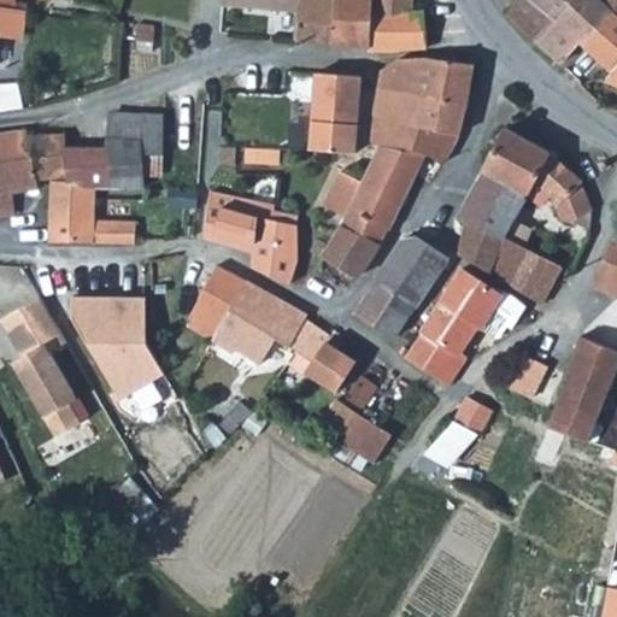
[(219,35),(263,39),(299,41),(364,47),(368,16),(368,0),(266,0),(266,6),(222,6),(219,35)]
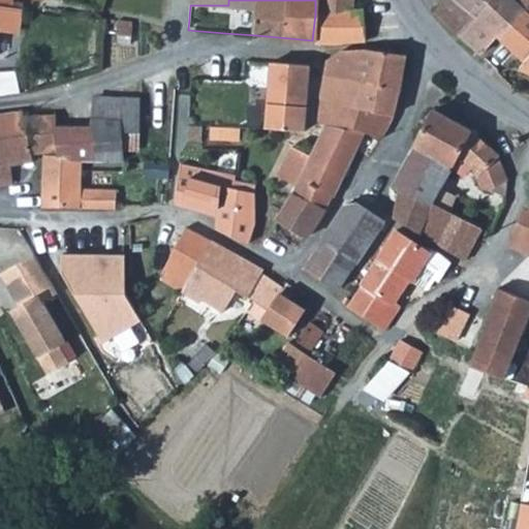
[(315,0),(315,13),(352,11),(352,0),(315,0)]
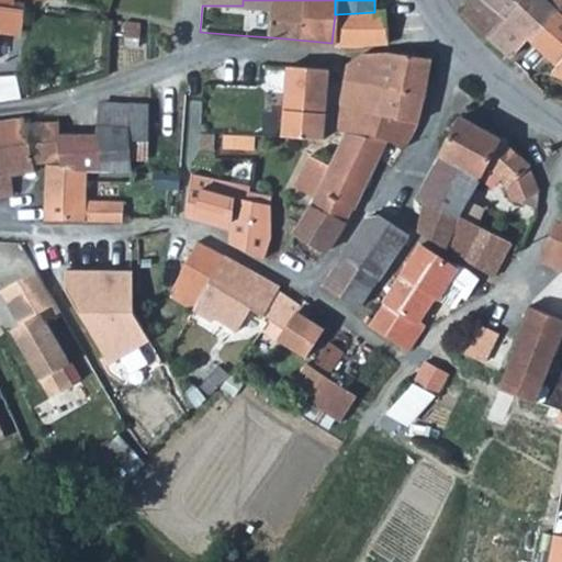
[(507,15),(490,0),(473,0),(464,11),(491,34),(507,15)]
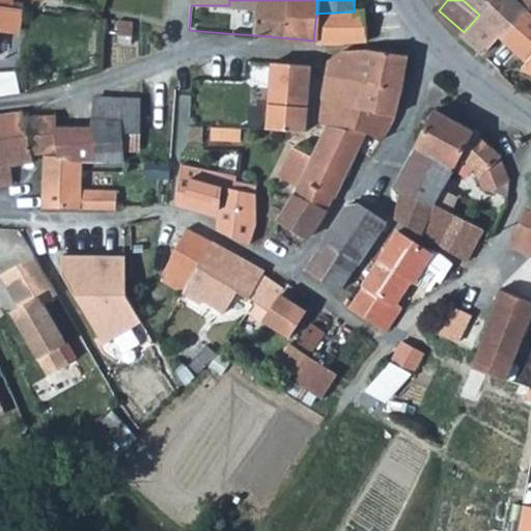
[(463,0),(479,15),(493,0),(463,0)]
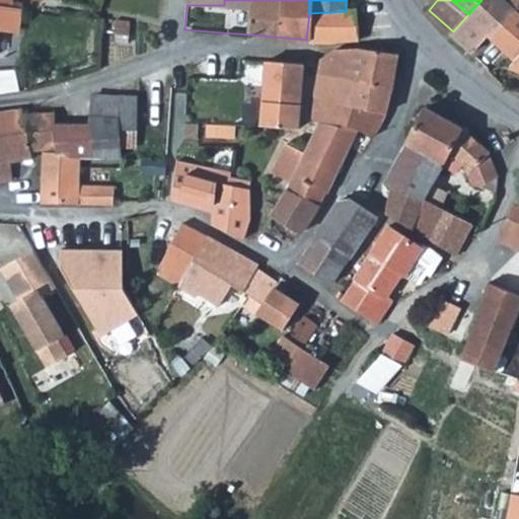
[(482,0),(468,14),(453,31),(474,51),(490,33),(495,38),(518,10),(518,5),(512,0),(482,0)]
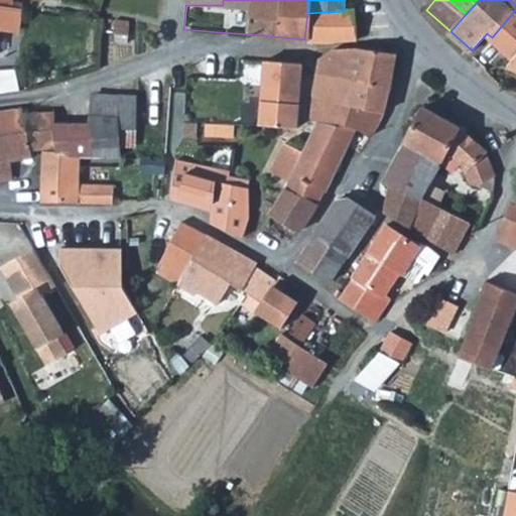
[(1,6),(0,5),(0,29),(15,31),(16,25),(19,24),(22,9),(15,8),(1,6)]
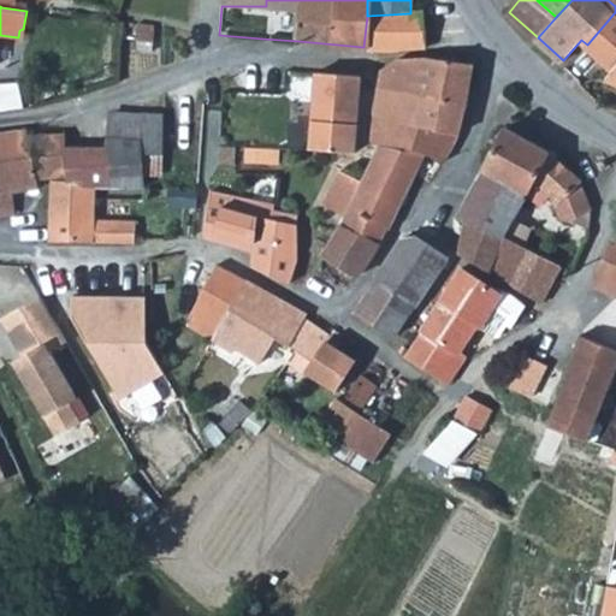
[(367,16),(363,47),(365,51),(422,49),(420,12),(410,13),(367,16)]
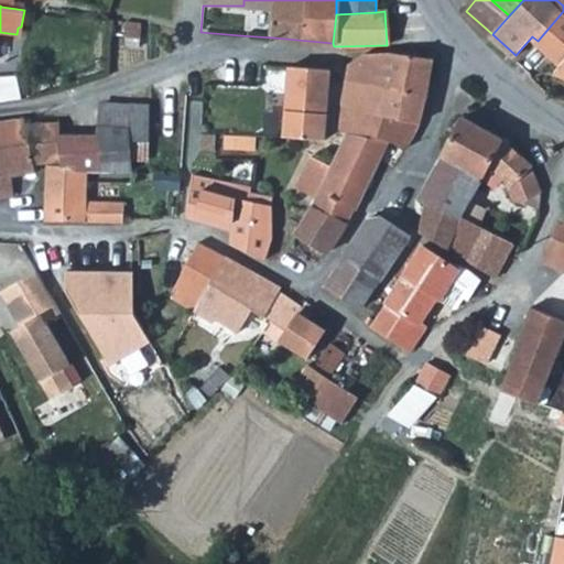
[(563,11),(538,41),(563,64),(563,62),(563,11)]
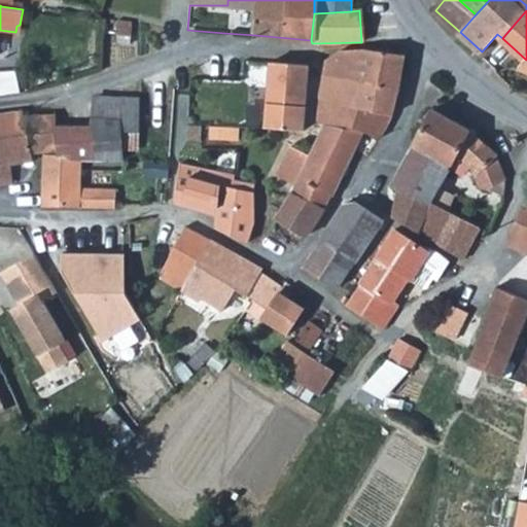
[(325,59),(322,78),(361,84),(357,108),(389,114),(390,112),(394,96),(397,84),(401,50),(384,48),(383,54),(377,54),(364,53),(340,53),(325,59)]
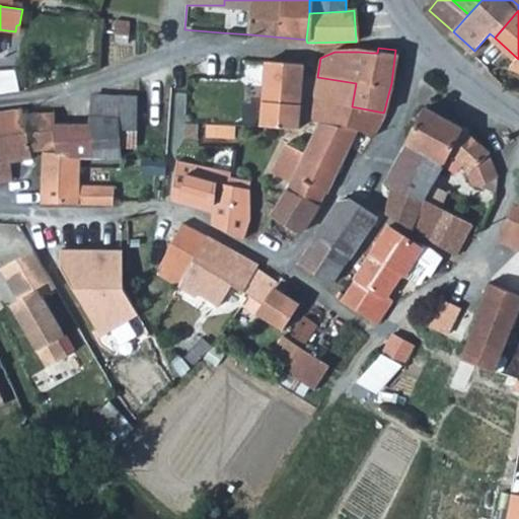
[(303,64),(265,63),(260,127),(295,127),(296,127),(296,121),(300,91),(303,64)]
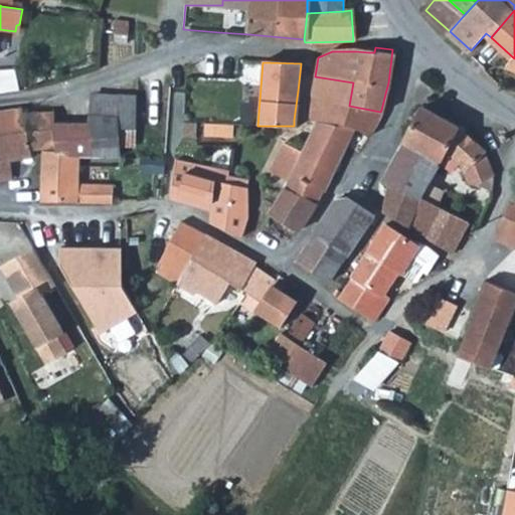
[(0,69),(0,93),(16,92),(12,69),(0,69)]
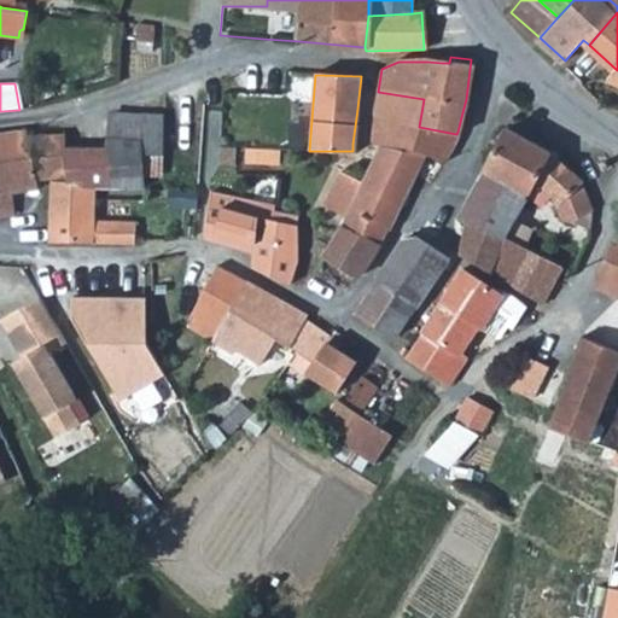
[(371,128),(368,144),(373,145),(379,145),(385,146),(392,122),(419,127),(424,99),(378,92),(371,128)]
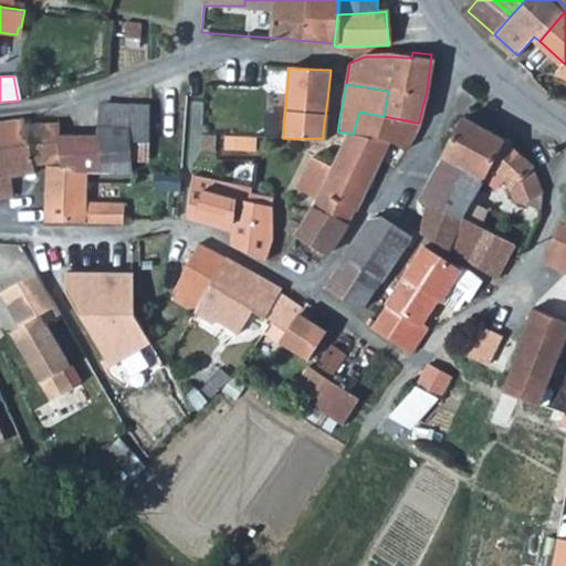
[(129,106),(101,104),(98,126),(127,128),(129,106)]
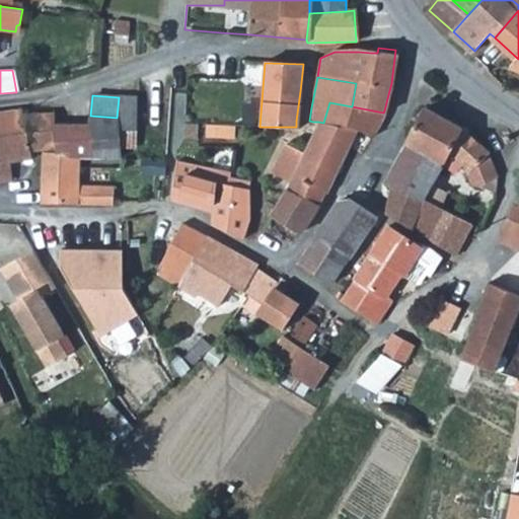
[(137,99),(119,97),(117,118),(119,130),(138,130),(137,99)]
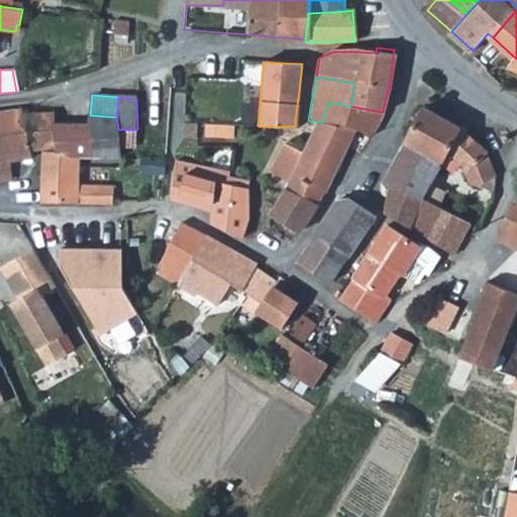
[(351,129),(371,135),(382,112),(350,106),(328,102),(322,122),(351,129)]
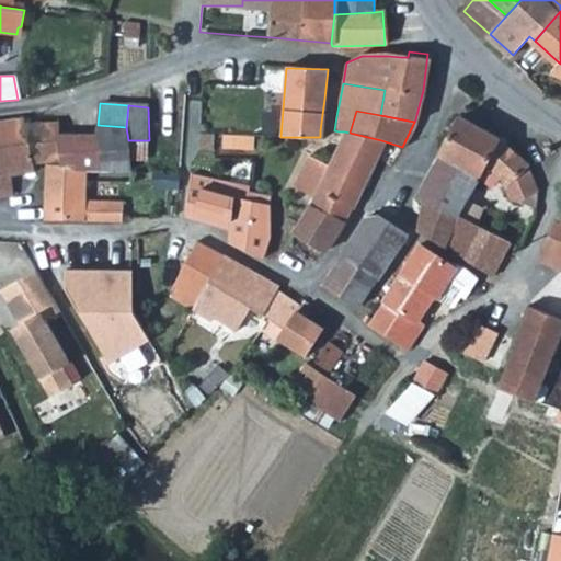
[(0,196),(13,196),(11,175),(34,173),(33,163),(60,160),(59,134),(58,123),(55,123),(25,125),(24,118),(0,121),(0,196)]
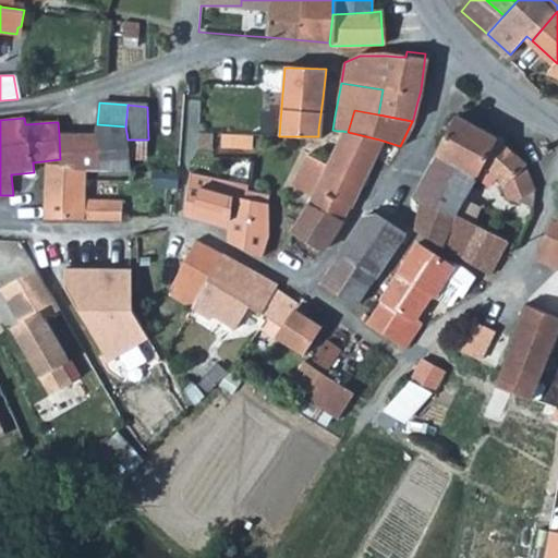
[(421,183),(415,194),(423,198),(470,222),(506,242),(516,246),(520,237),(529,218),(510,209),(508,214),(495,207),(494,210),(492,209),(464,197),(463,195),(470,184),(484,190),(489,191),(499,185),(505,199),(531,207),(533,192),(523,168),(521,164),(494,138),(480,131),(457,119),(452,118),(436,150),(421,183)]
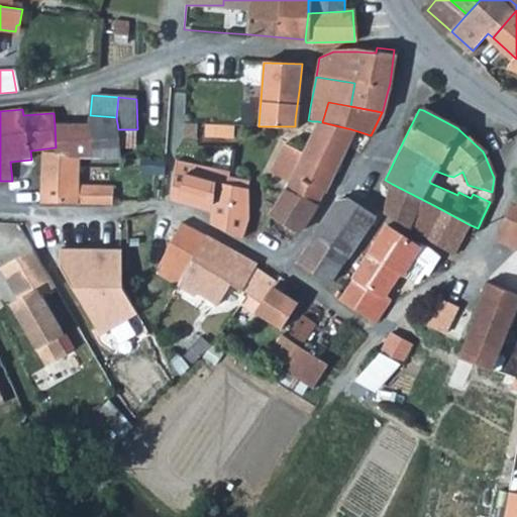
[(55,123),(56,147),(57,153),(81,156),(122,157),(121,154),(120,139),(118,132),(118,129),(116,117),(90,115),(89,123),(69,123),(55,123)]
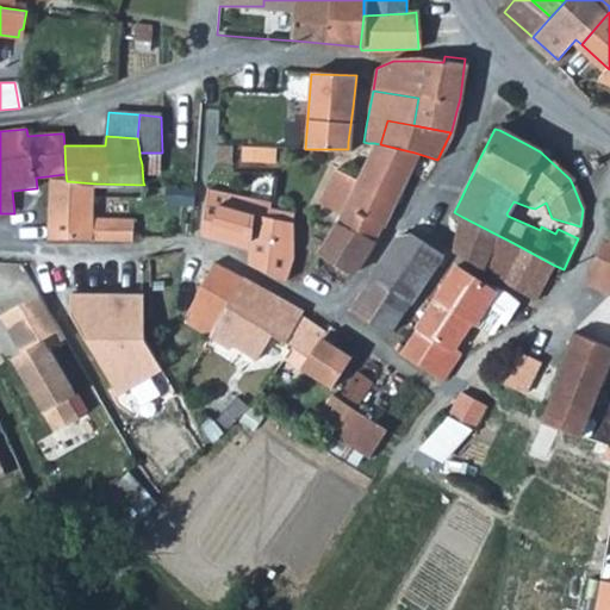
[(341,212),(332,230),(318,251),(353,272),(377,226),(402,181),(415,153),(380,144),(374,143),(361,172),(358,178),(341,212)]
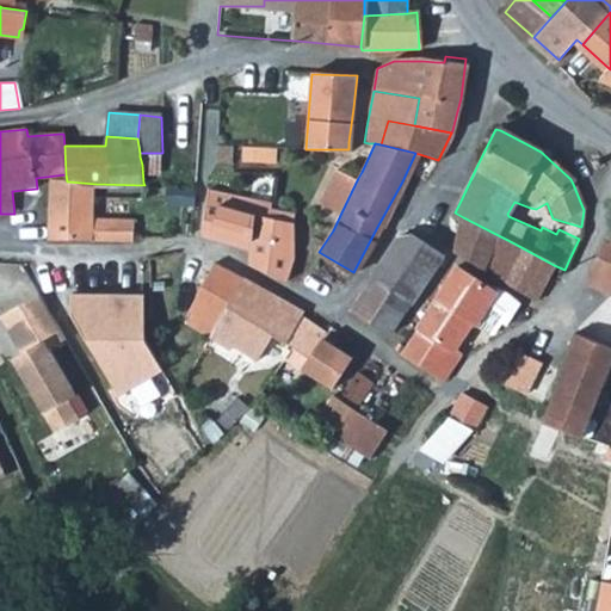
[(233,147),(216,147),(215,161),(233,162),(233,147)]
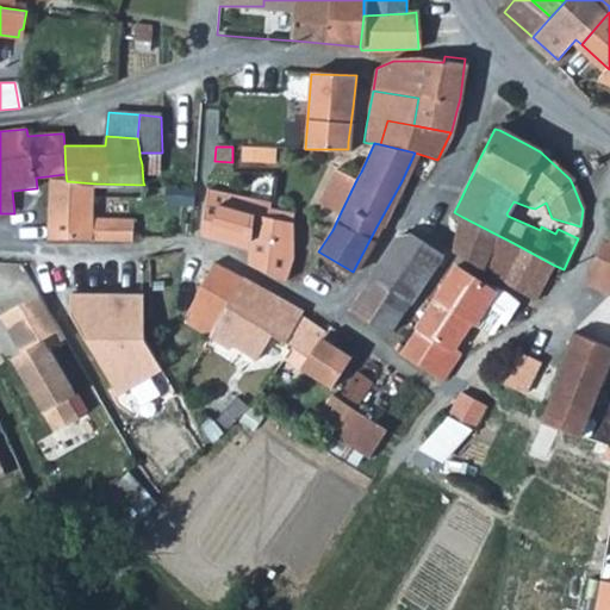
[(277,148),(243,148),(243,162),(277,165),(277,148)]
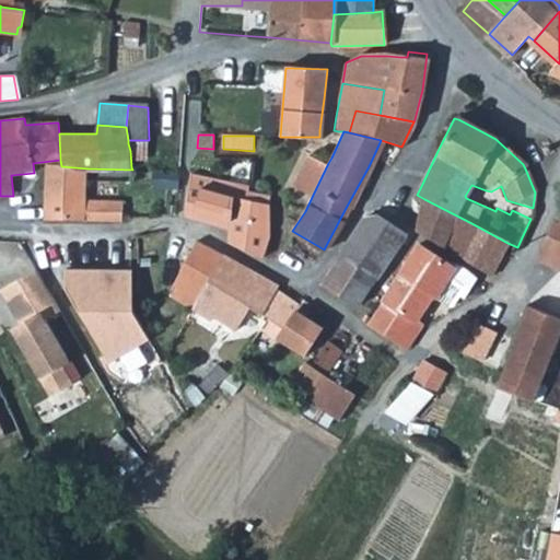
[(551,143),(539,149),(545,160),(557,154),(551,143)]
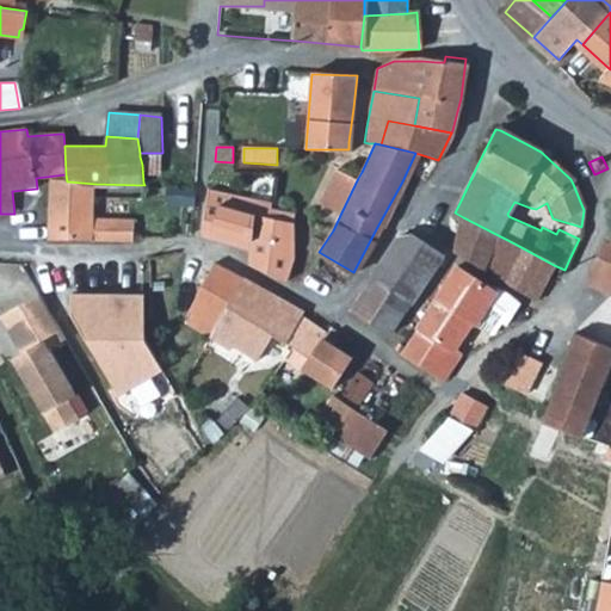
[(331,199),(327,205),(341,213),(358,178),(338,167),(333,173),(334,178),(332,192),(331,199)]
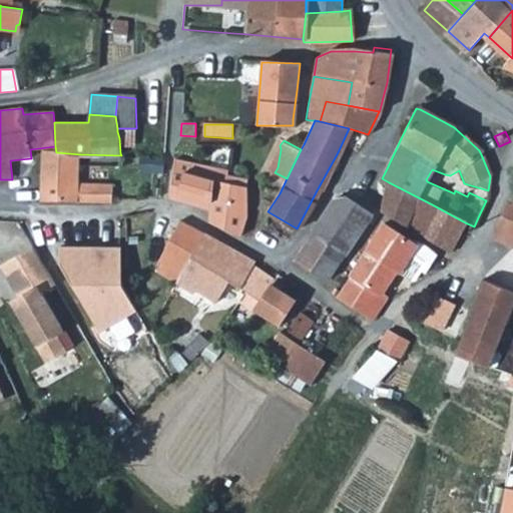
[(267,167),(275,172),(278,167),(279,161),(281,149),(280,145),(267,167)]
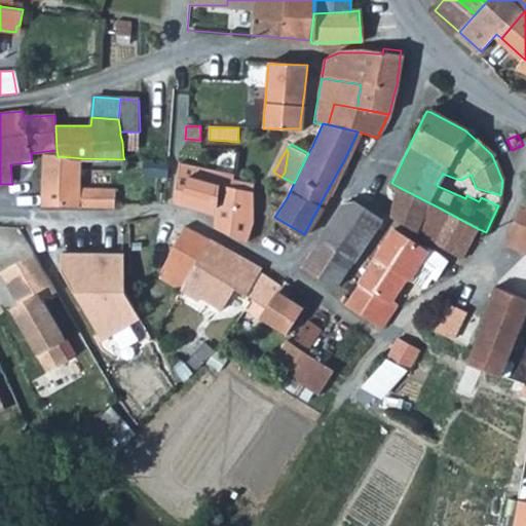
[(82,158),(58,156),(44,155),(42,178),(81,180),(81,168),(82,158)]
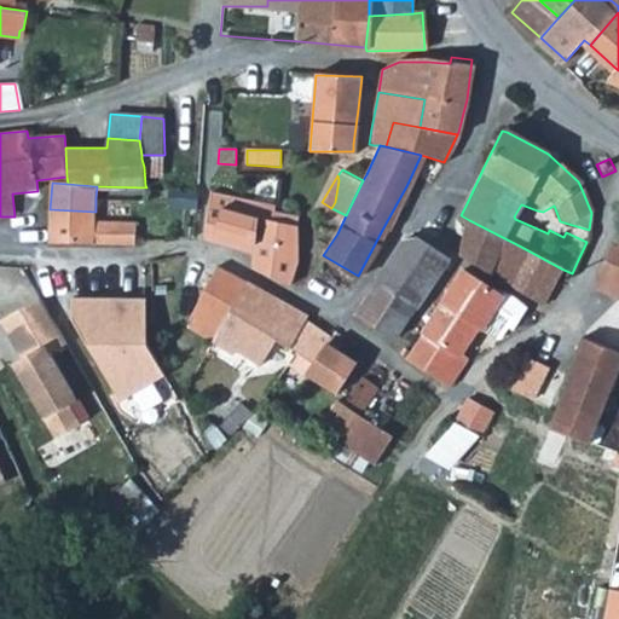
[(208,220),(206,239),(231,246),(253,252),(253,265),(290,283),(296,261),(298,248),(296,226),(296,219),(291,217),(276,214),(276,208),(210,198),(209,204),(209,209),(208,220)]
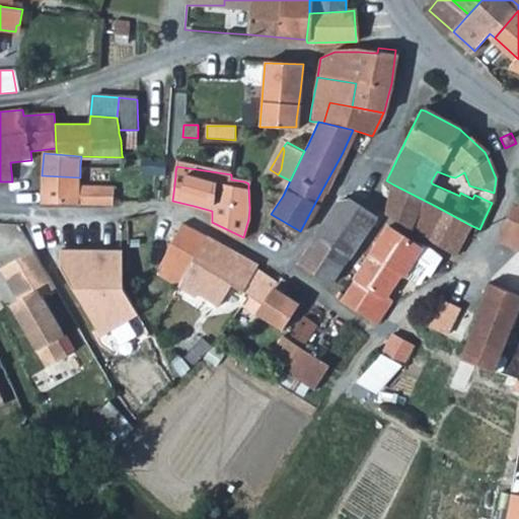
[(42,175),(42,191),(42,202),(79,203),(79,187),(80,183),(80,177),(42,175)]
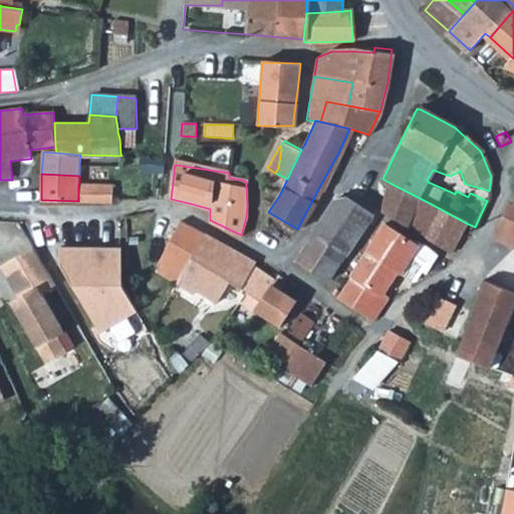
[(433,205),(390,183),(384,213),(417,232),(451,251),(466,223),(433,205)]
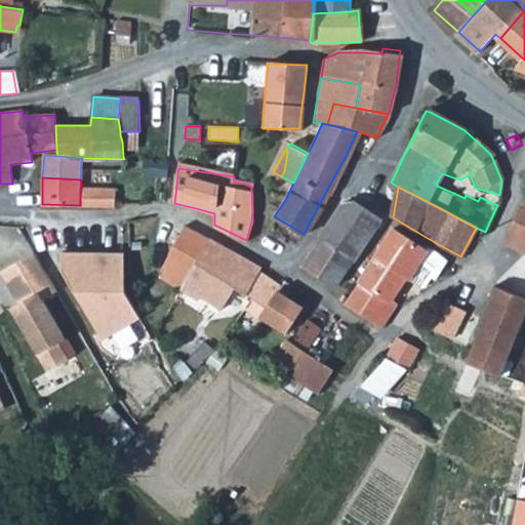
[(80,189),(80,205),(115,206),(115,190),(80,189)]
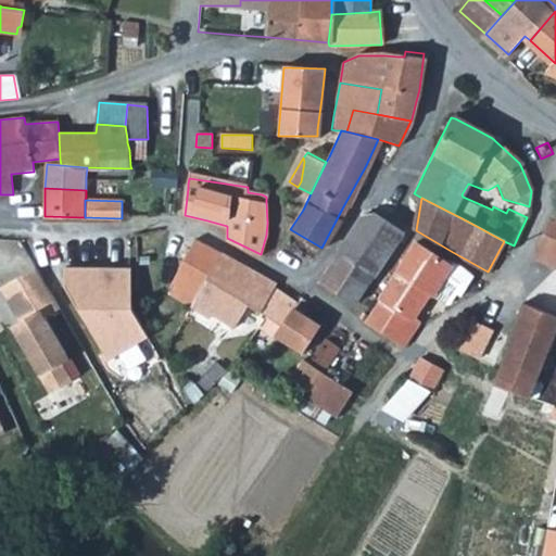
[(356,219),(338,250),(355,262),(375,275),(381,264),(401,232),(403,228),(391,222),(377,212),(369,213),(364,214),(356,219)]
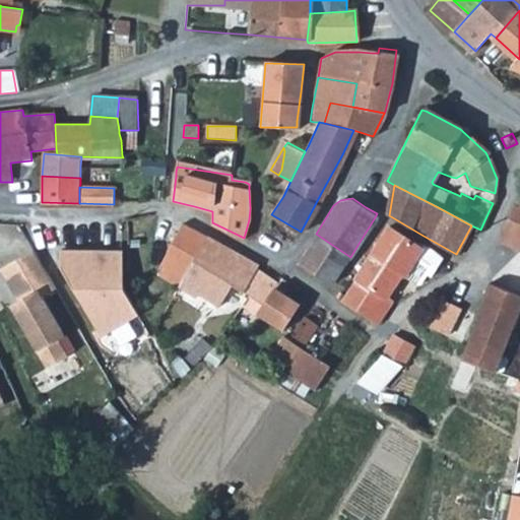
[(519,207),(517,206),(501,243),(513,247),(519,249),(519,207)]
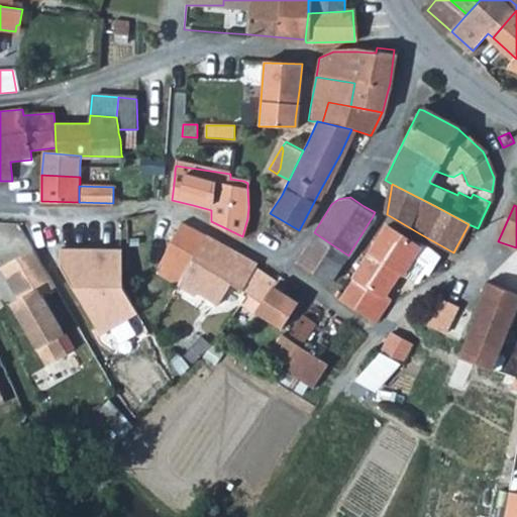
[(177,263),(195,228),(182,221),(159,262),(182,274),(185,268),(177,263)]
